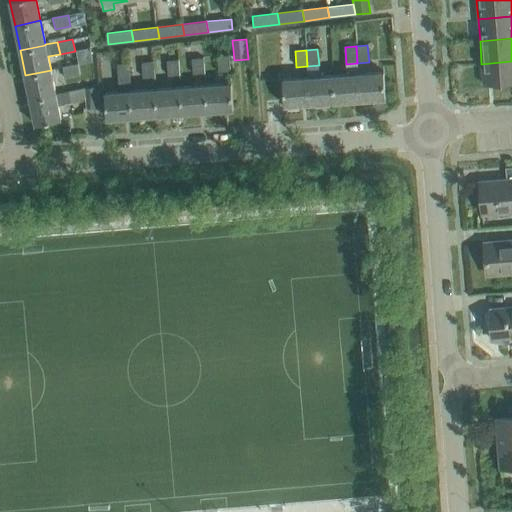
[(218,72),(230,71),(229,55),(217,56),(218,72)]
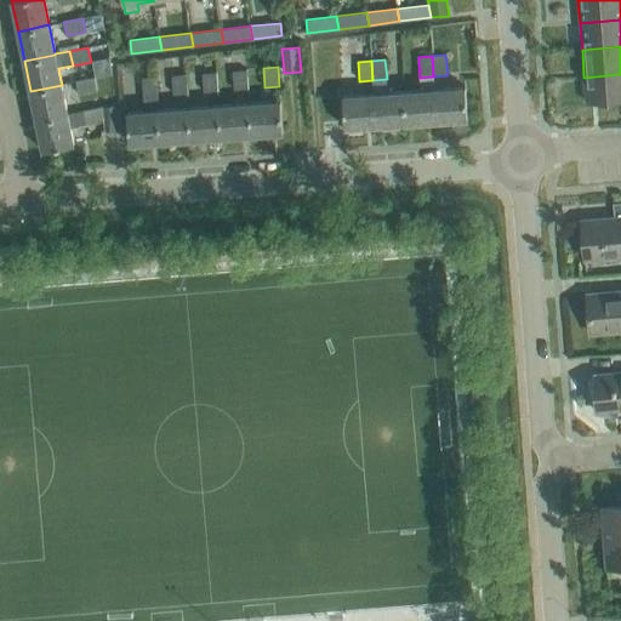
[(234,90),(249,89),(246,69),(233,72),(234,90)]
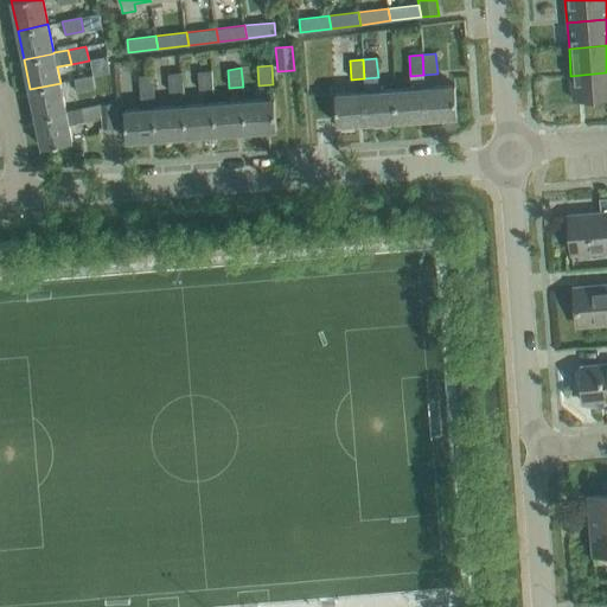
[(199,90),(212,89),(211,70),(198,71),(199,90)]
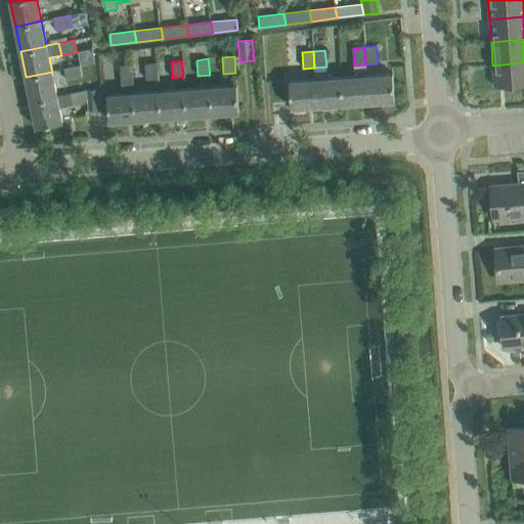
[(145,80),(159,79),(158,62),(145,63),(145,80)]
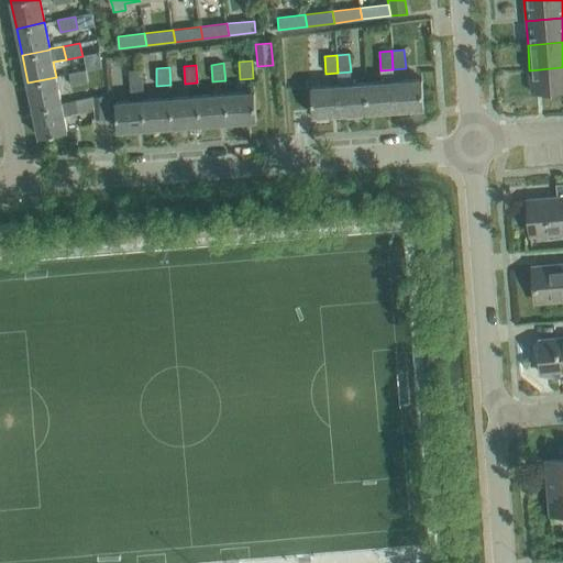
[(562,67),(529,70),(531,94),(562,90),(562,67)]
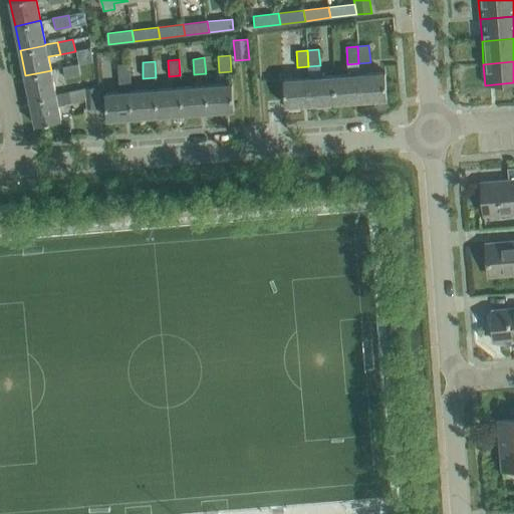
[(384,72),(370,73),(370,62),(358,63),(361,100),(387,98),(384,72)]
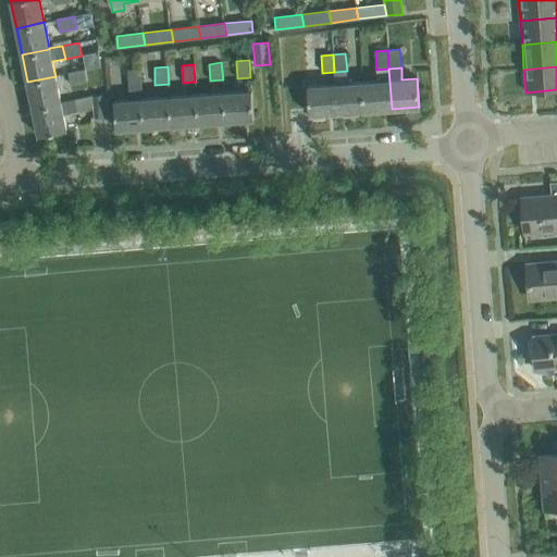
[(128,87),(141,86),(140,69),(127,70),(128,87)]
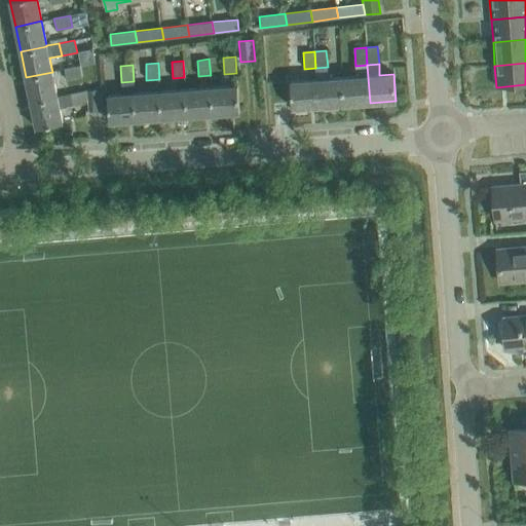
[(367,65),(355,66),(357,77),(342,78),(344,105),(370,103),(367,65)]
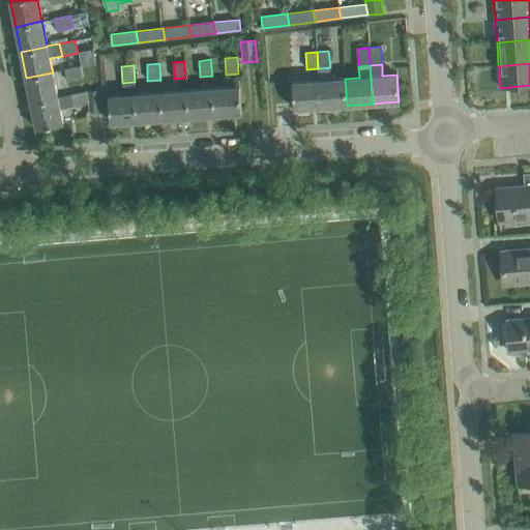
[(67,81),(83,78),(80,66),(64,69),(67,81)]
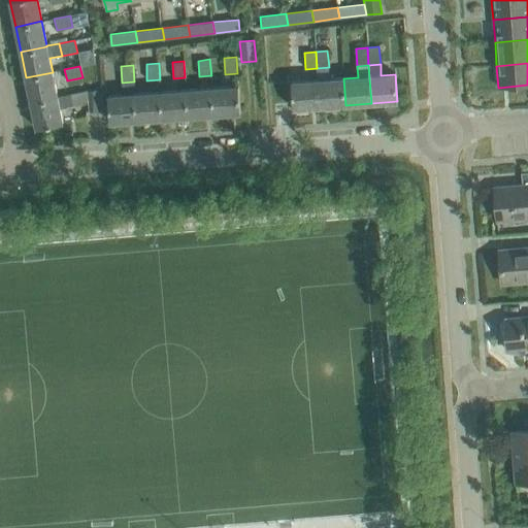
[(329,67),(317,68),(318,79),(320,107),(345,105),(343,78),(330,79),(329,67)]
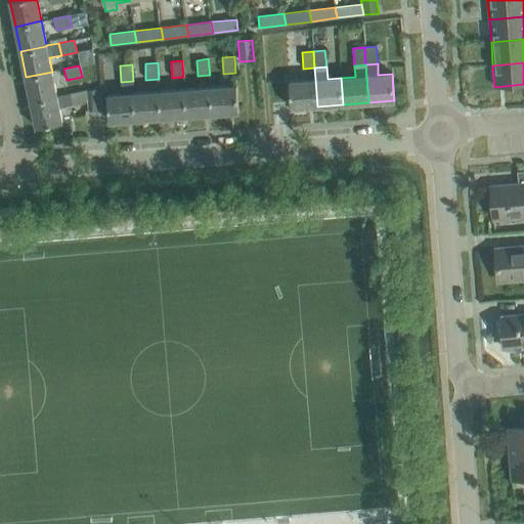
[(57,96),(52,72),(26,77),(31,101),(57,96)]
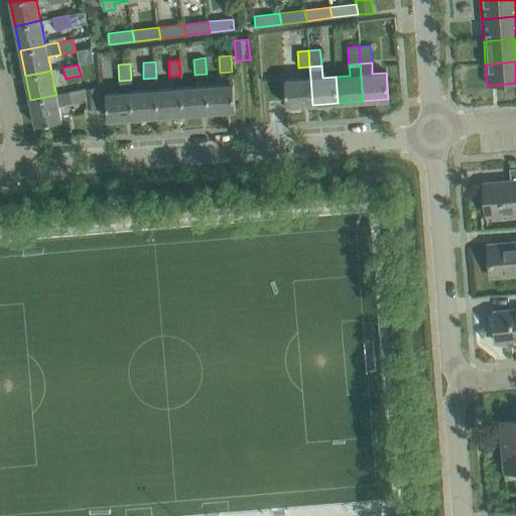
[(312,105),(310,78),(284,80),(286,107),(312,105)]
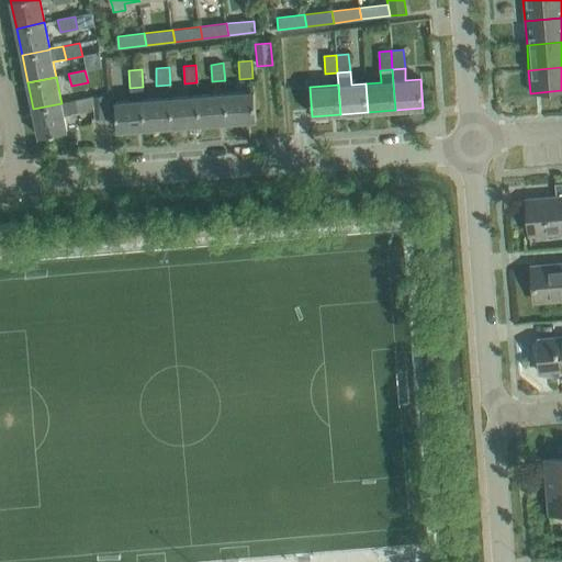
[(143,87),(130,88),(131,101),(115,102),(117,131),(145,128),(143,100),(144,100),(143,87)]
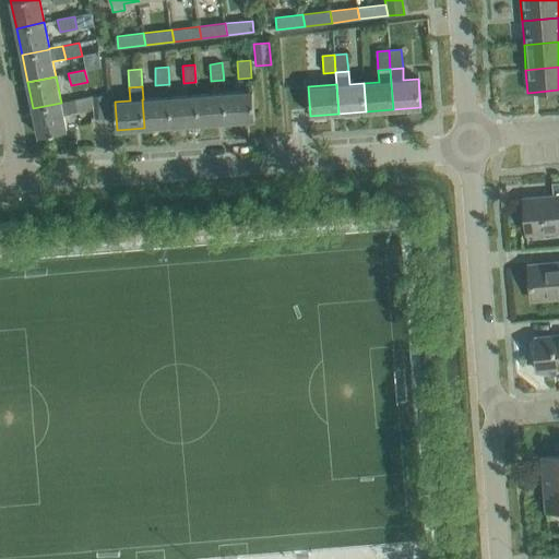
[(252,91),(224,93),(226,121),(254,119),(252,91)]
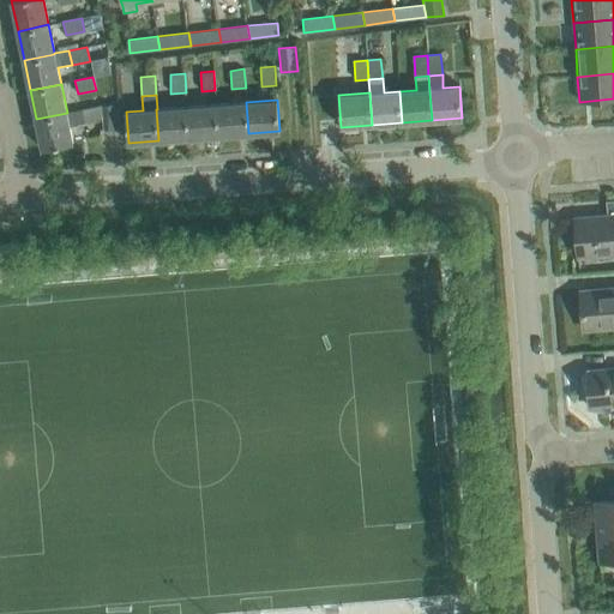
[(218,136),(248,133),(246,102),(216,104),(218,136)]
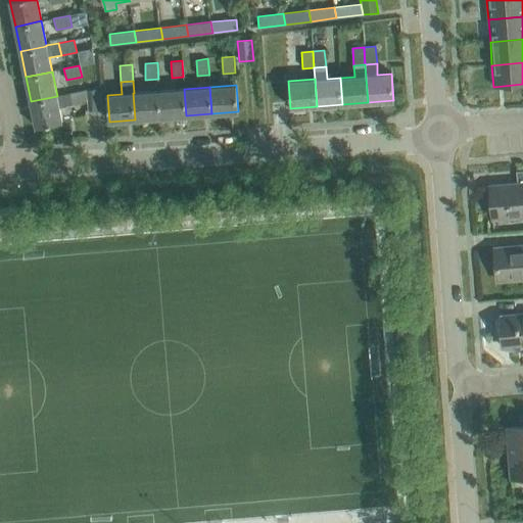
[(87,90),(87,102),(88,111),(98,110),(97,89),(87,90)]
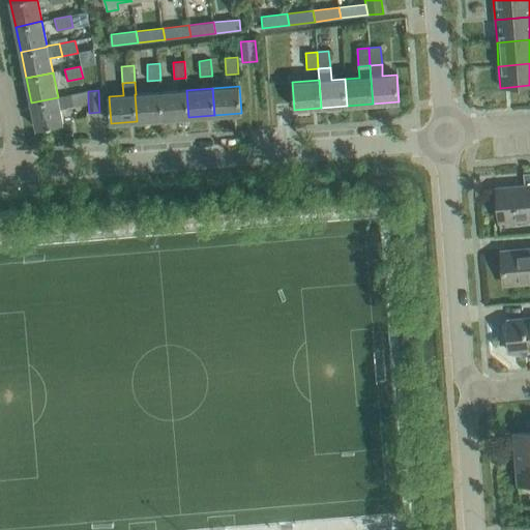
[(188,117),(186,90),(160,92),(163,119),(188,117)]
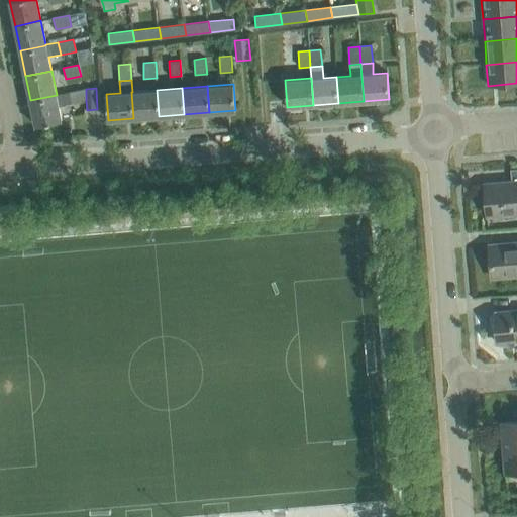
[(59,107),(86,101),(84,89),(57,95),(59,107)]
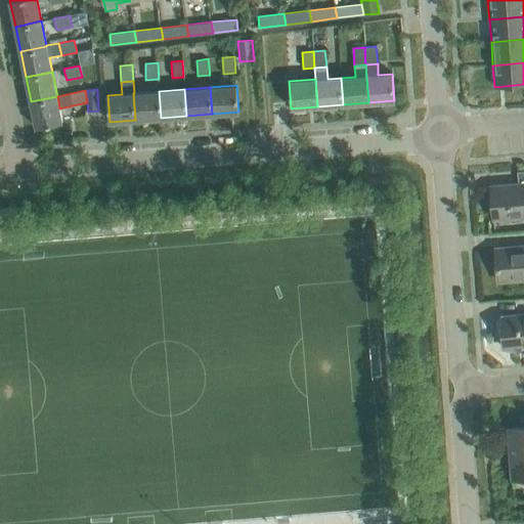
[(161,118),(159,91),(134,93),(133,93),(135,120),(161,118)]
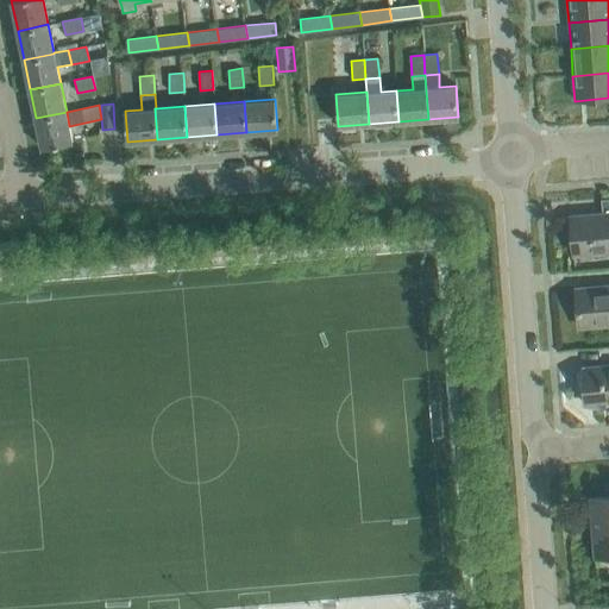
[(69,126),(67,112),(36,118),(42,149),(73,142),(69,126)]
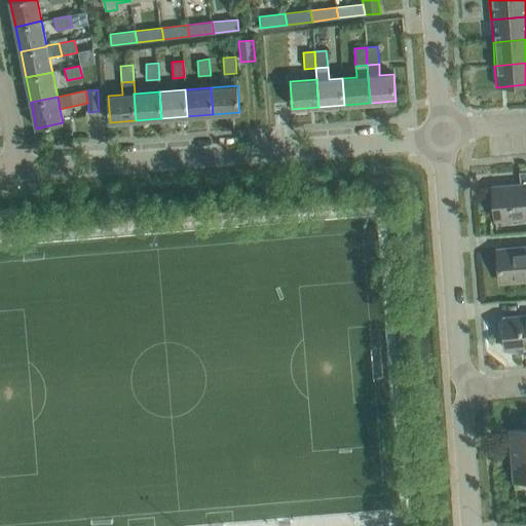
[(495,220),(525,217),(525,172),(519,173),(520,185),(492,187),(495,220)]
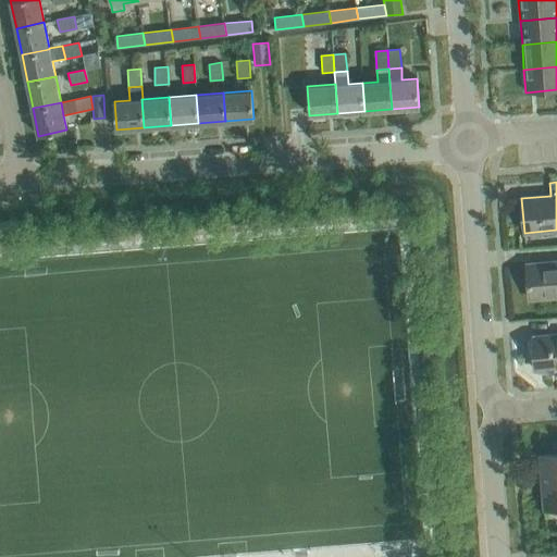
[(530,299),(556,296),(556,261),(527,264),(530,299)]
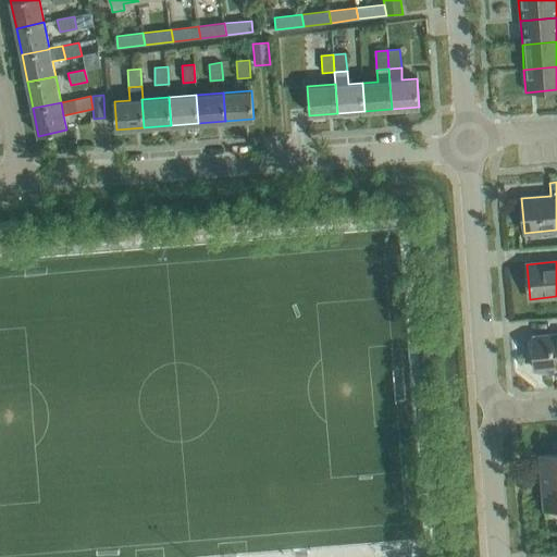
[(535,371),(556,369),(556,333),(533,336),(535,371)]
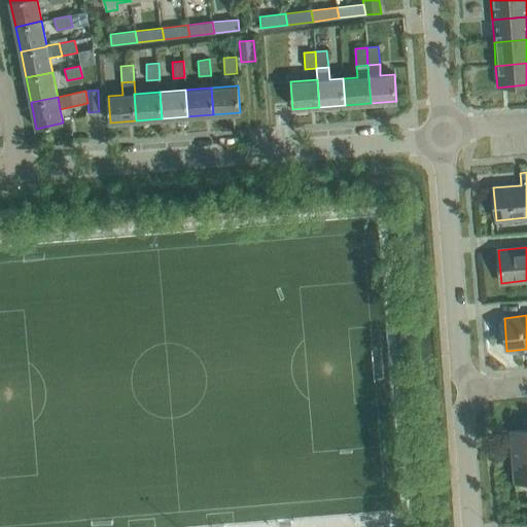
[(526,428),(512,430),(516,482),(526,481),(526,428)]
